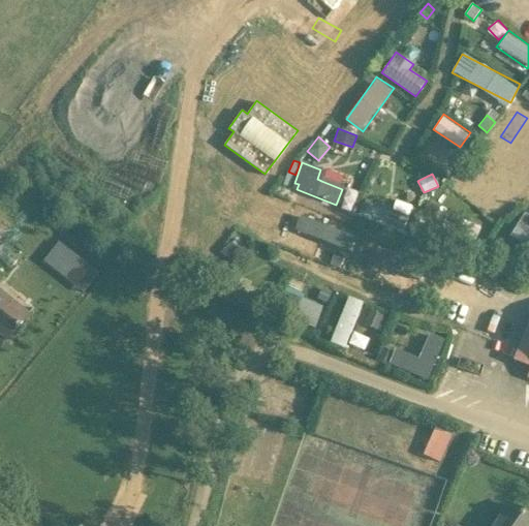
[(279,197),(273,216),(257,211),(251,229),(281,240),(294,203),(279,197)]
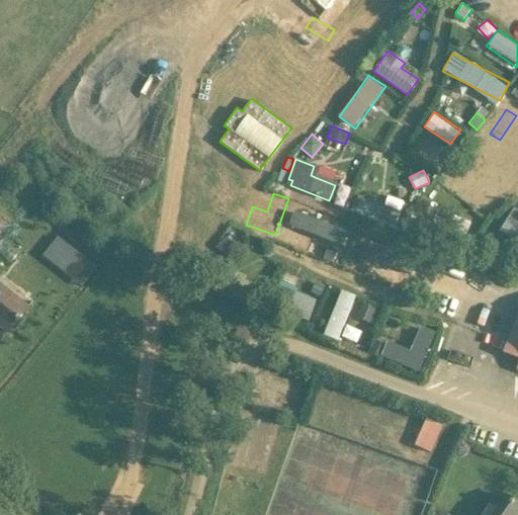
[(355,212),(395,226),(401,208),(360,195),(355,212)]
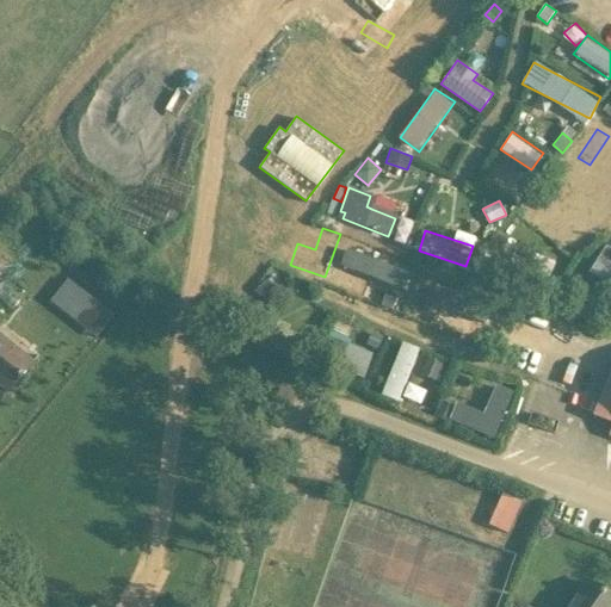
[(506,237),(493,231),(487,246),(500,252),(506,237)]
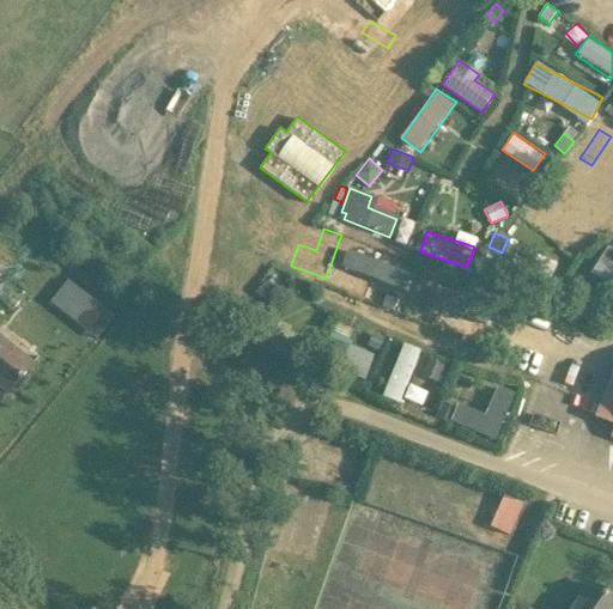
[(602,329),(612,310),(612,249),(607,245),(590,273),(605,281),(583,317),(602,329)]
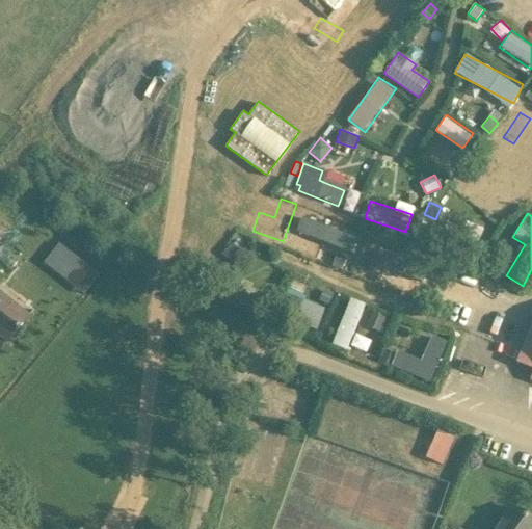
[(84,292),(101,271),(59,239),(44,260),(84,292)]
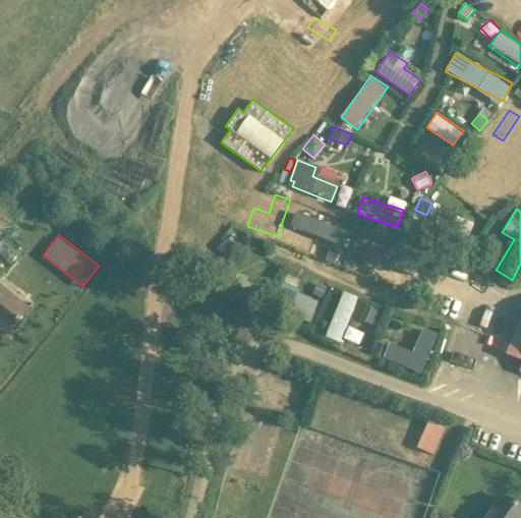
[(379,252),(404,263),(411,245),(386,235),(379,252)]
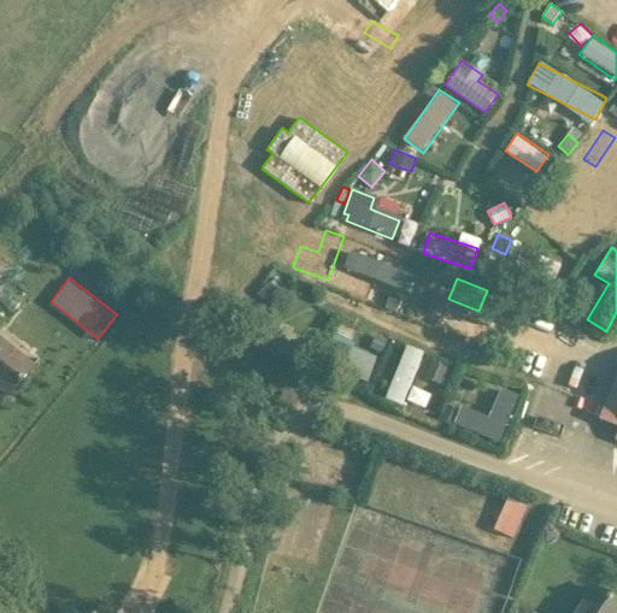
[(281,293),(270,282),(258,293),(270,306),(282,294),(281,293)]
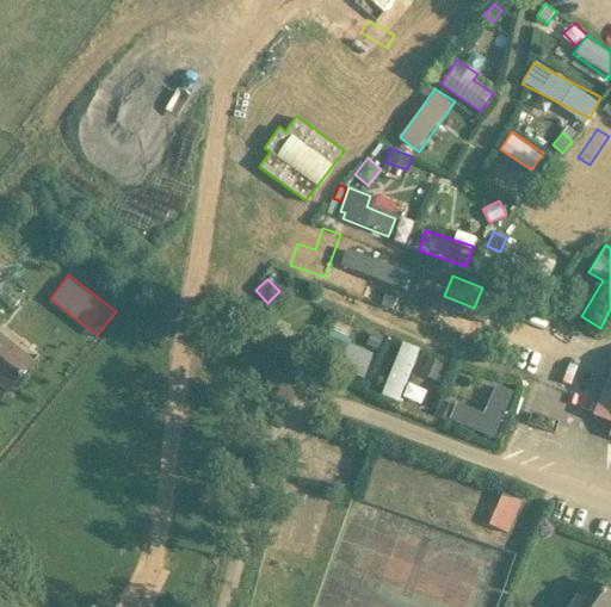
[(382,304),(392,308),(396,293),(387,290),(382,304)]
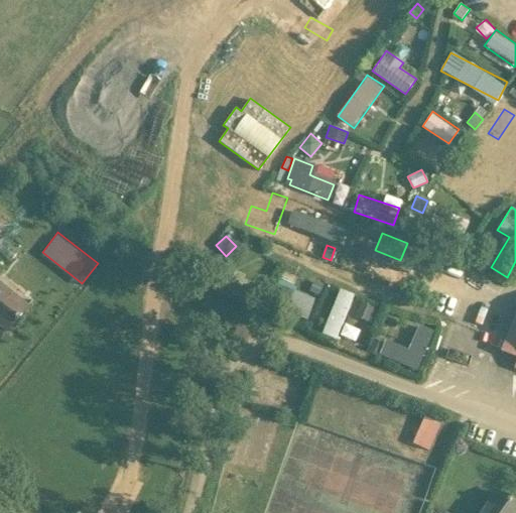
[(324,284),(313,280),(309,290),(318,294),(324,284)]
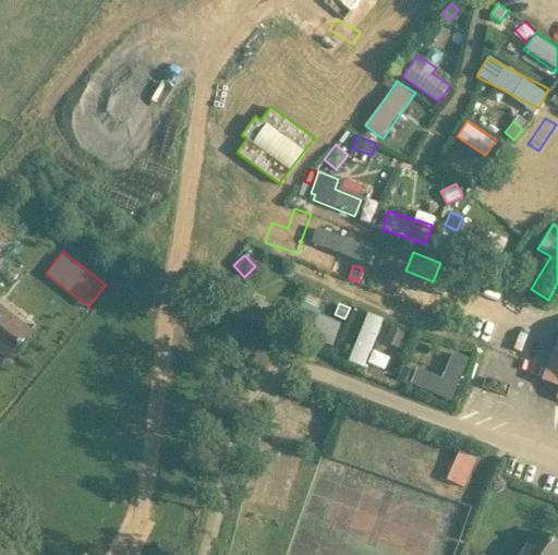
[(0,349),(10,358),(31,332),(0,306),(0,349)]
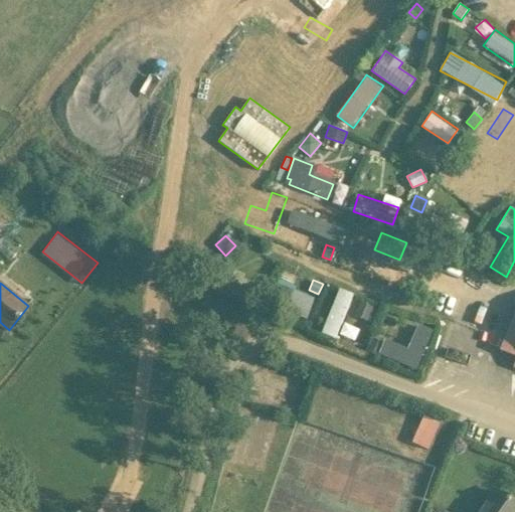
[(338,337),(352,291),(336,286),(322,332),(338,337)]
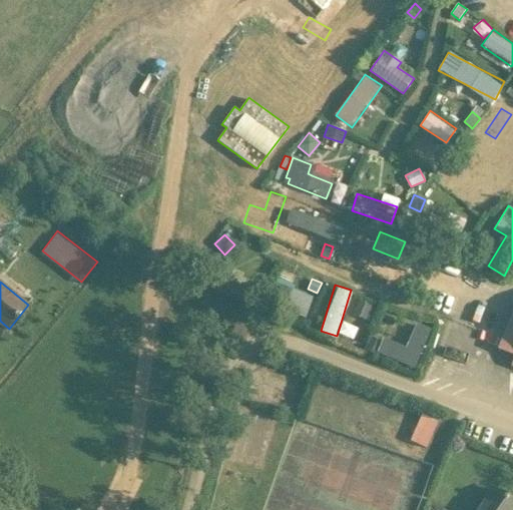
[(353,313),(367,319),(368,317),(371,319),(376,308),(359,300),(353,313)]
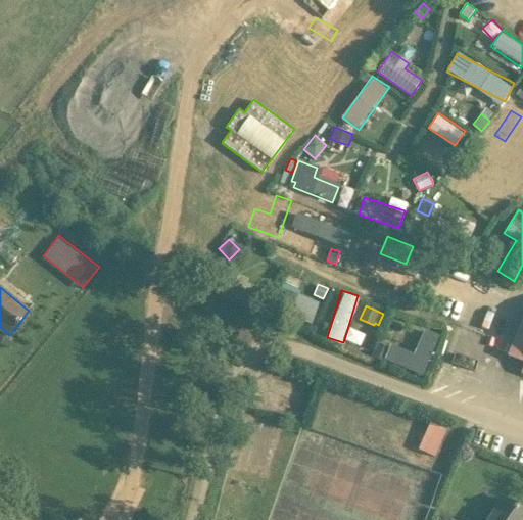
[(345,340),(362,343),(365,330),(347,327),(345,340)]
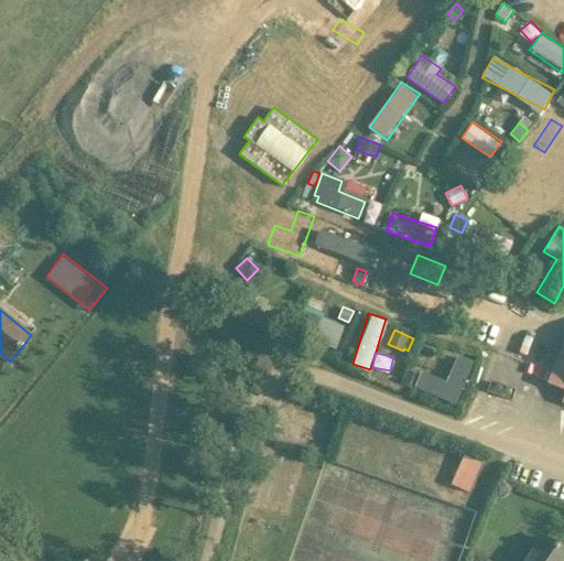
[(447,383),(422,371),(415,387),(456,405),(474,362),(458,355),(447,383)]
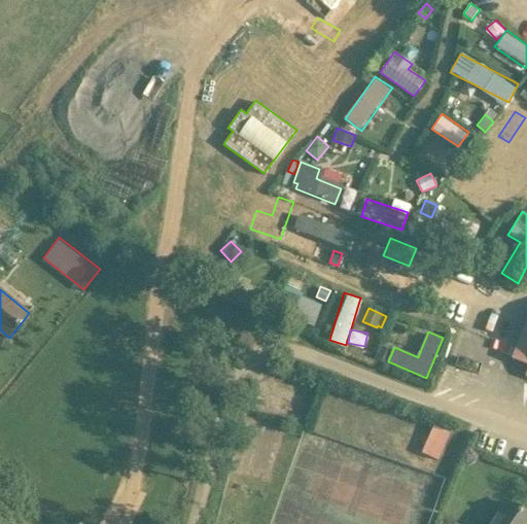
[(391,349),(380,345),(374,359),(386,363),(391,349)]
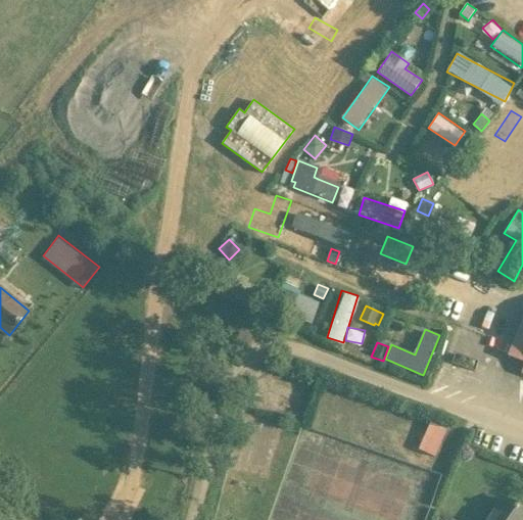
[(436,456),(445,427),(428,422),(420,451),(436,456)]
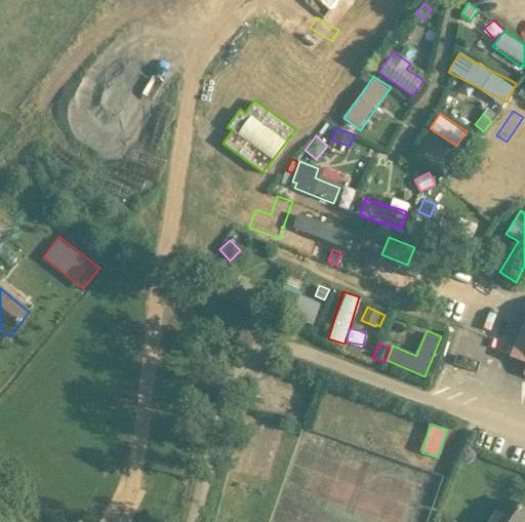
[(488,521),(524,521),(524,513),(505,499),(488,521)]
